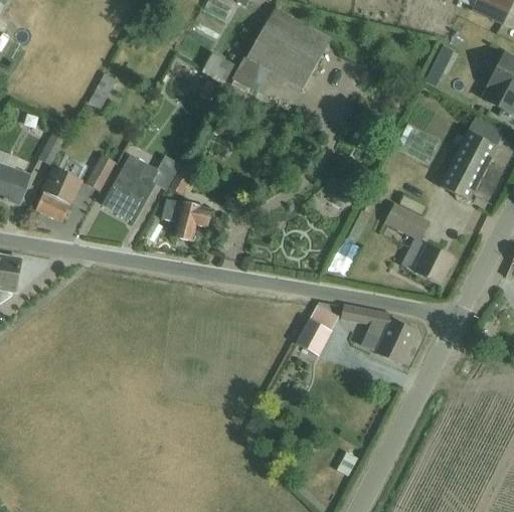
[(209,0),(206,6),(229,18),(236,3),(230,0),(209,0)]
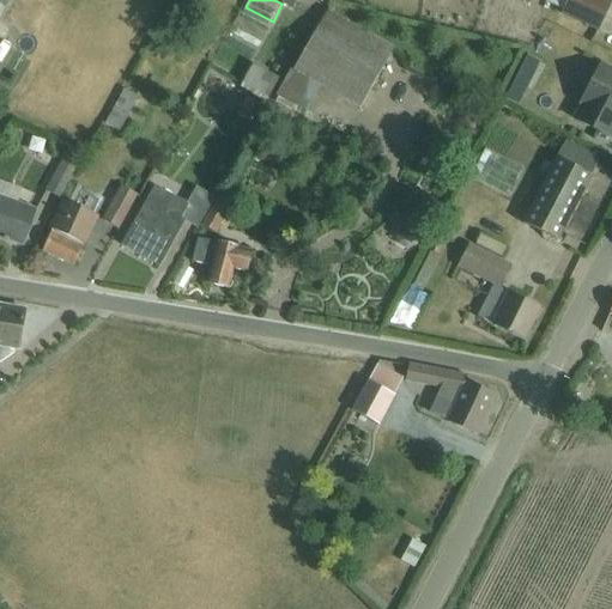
[(568,0),(563,12),(598,28),(611,0),(568,0)]
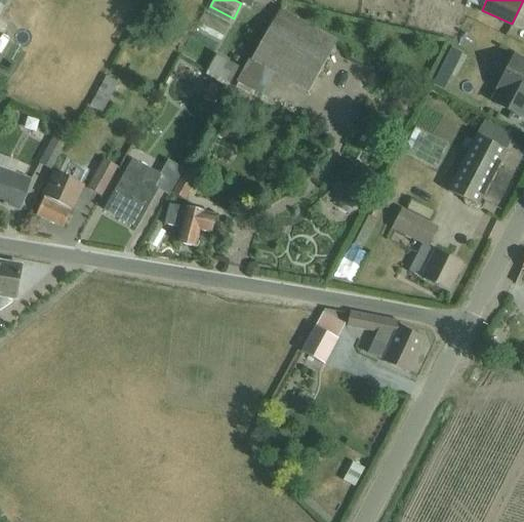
[(218,41),(233,23),(212,7),(198,26),(218,41)]
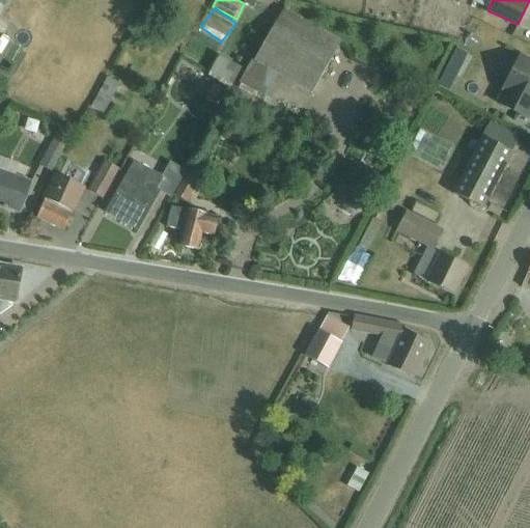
[(312,92),(341,42),(283,8),(242,81),(263,93),(276,72),(312,92)]
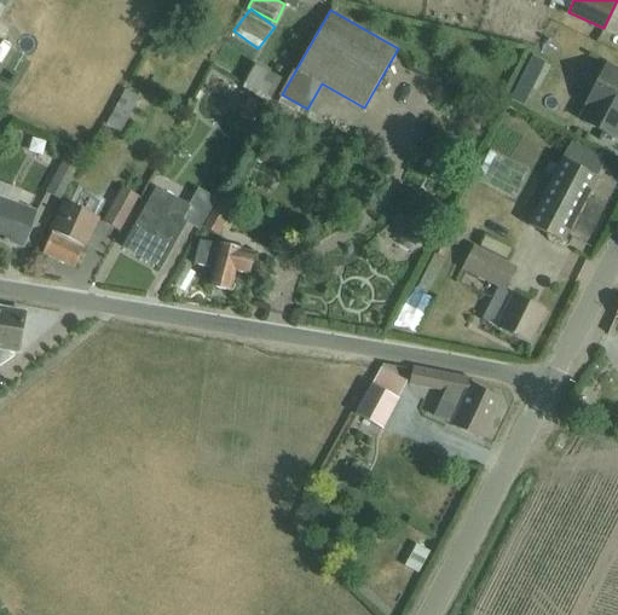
[(533,96),(549,53),(535,48),(520,91),(533,96)]
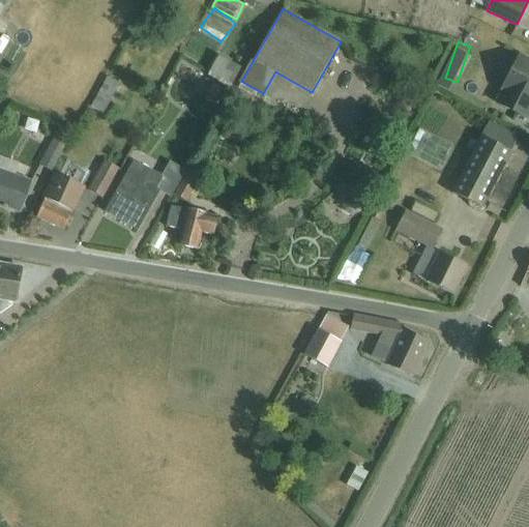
[(209,69),(232,82),(241,65),(218,53),(209,69)]
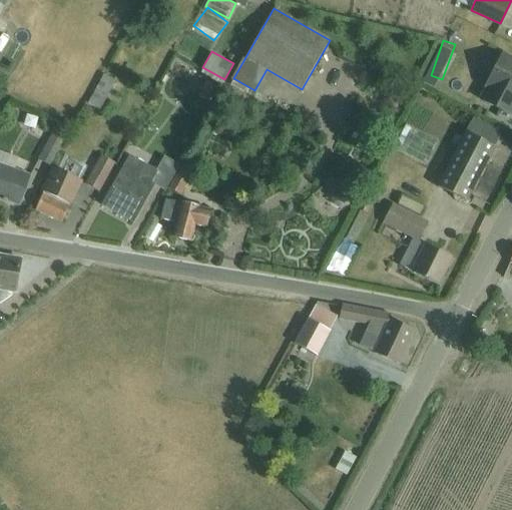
[(511,56),(503,52),(495,68),(486,84),(487,85),(484,91),(481,97),(511,112),(511,56)]
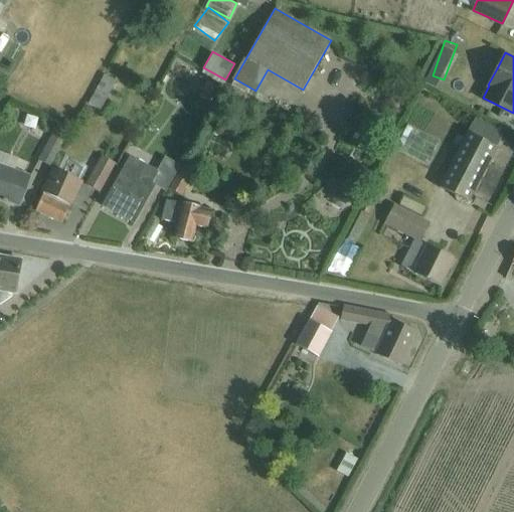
[(102,76),(89,102),(101,109),(114,82),(102,76)]
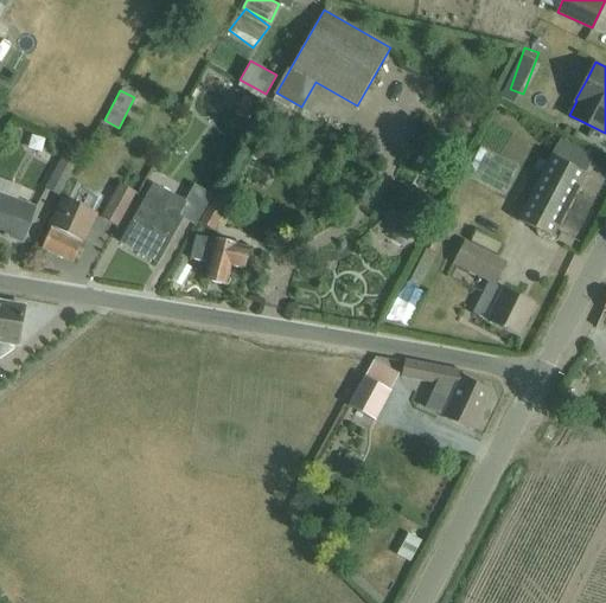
[(235,114),(248,121),(259,101),(247,94),(235,114)]
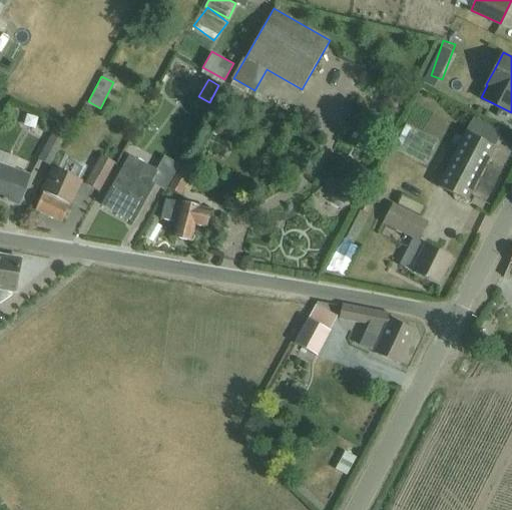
[(428,128),(433,119),(416,109),(399,139),(430,156),(441,135),(428,128)]
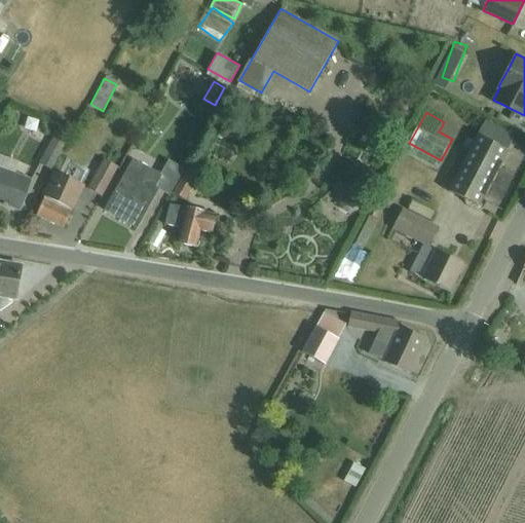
[(39,161),(51,169),(72,131),(60,124),(39,161)]
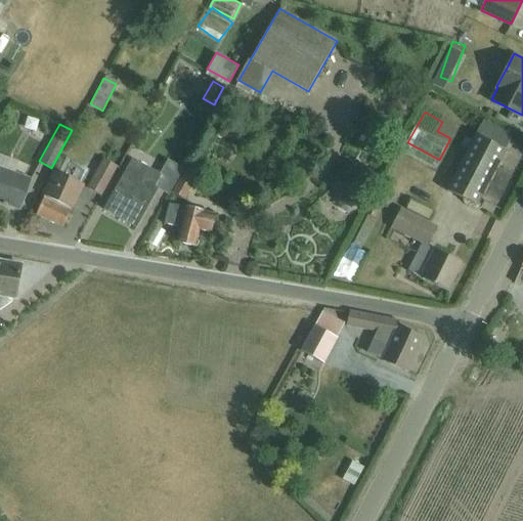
[(446,188),(453,191),(475,203),(504,147),(475,132),(446,188)]
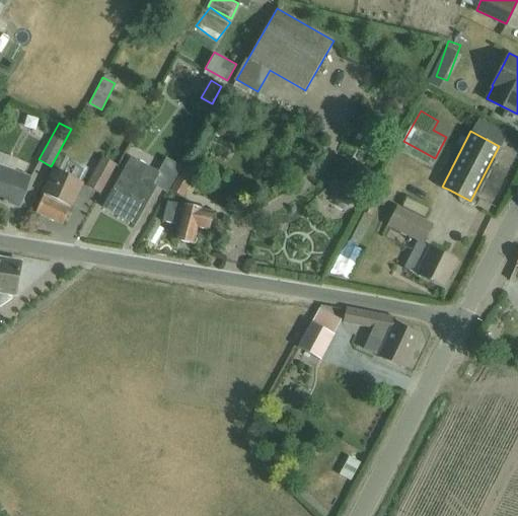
[(87,185),(100,192),(117,163),(103,155),(87,185)]
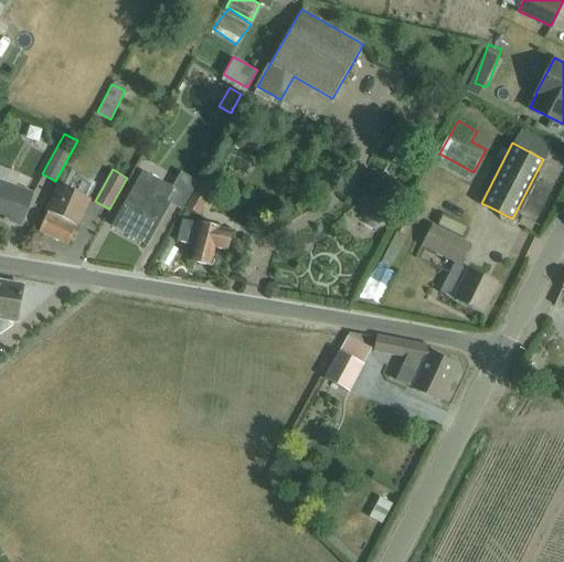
[(182,208),(198,180),(181,171),(173,187),(158,178),(156,182),(140,173),(113,225),(147,244),(170,201),(182,208)]
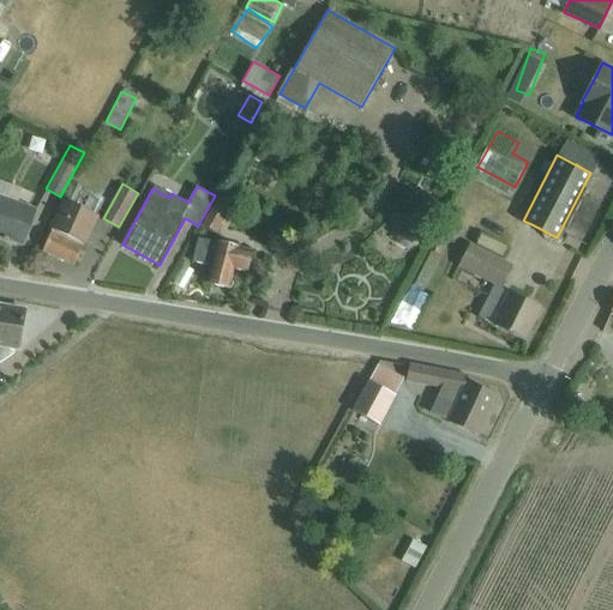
[(238,195),(235,193),(223,186),(203,221),(218,229),(238,195)]
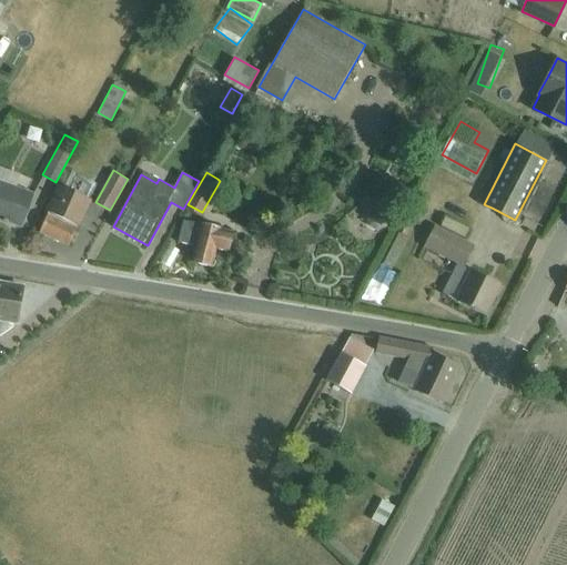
[(0,218),(22,226),(34,193),(0,180),(0,218)]
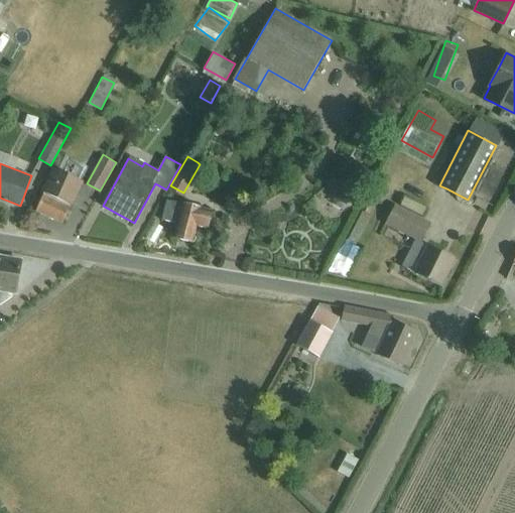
[(55,168),(36,210),(62,222),(82,180),(55,168)]
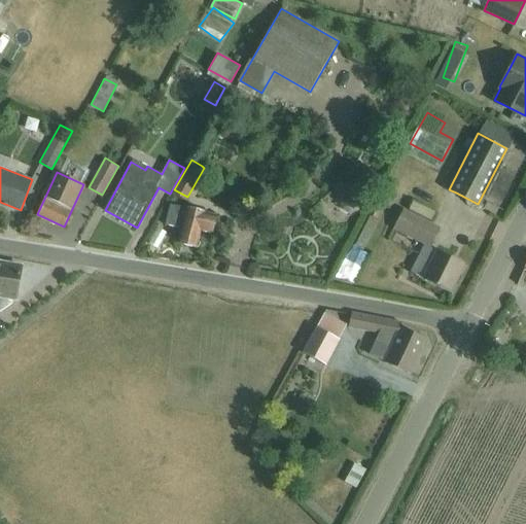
[(171,203),(166,222),(178,226),(181,226),(178,241),(197,246),(201,229),(207,231),(212,232),(216,214),(171,203)]
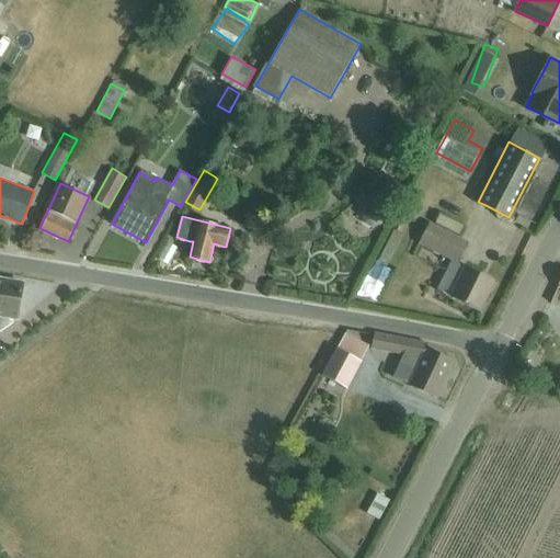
[(459,262),(469,242),(430,223),(420,242),(452,259),(459,263),(459,262)]
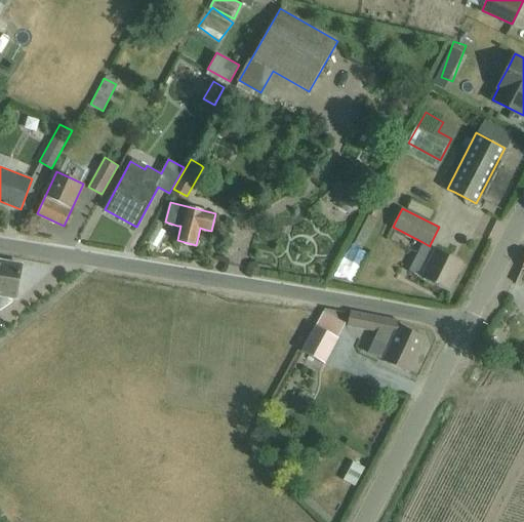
[(362,245),(376,218),(367,214),(354,241),(362,245)]
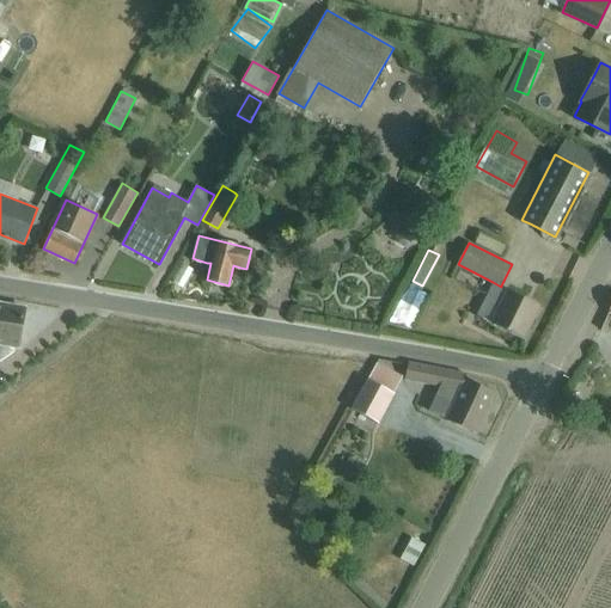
[(493,282),(477,313),(493,321),(492,321),(525,338),(542,306),(508,289),(501,286),(501,287),(493,282)]
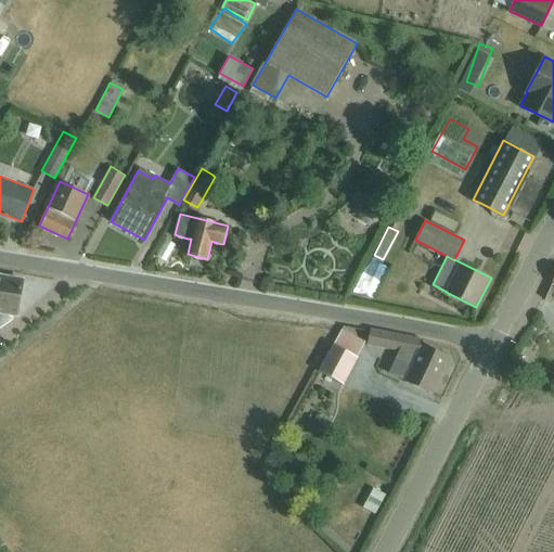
[(0,274),(0,325),(1,325),(13,318),(14,312),(16,313),(23,279),(0,274)]
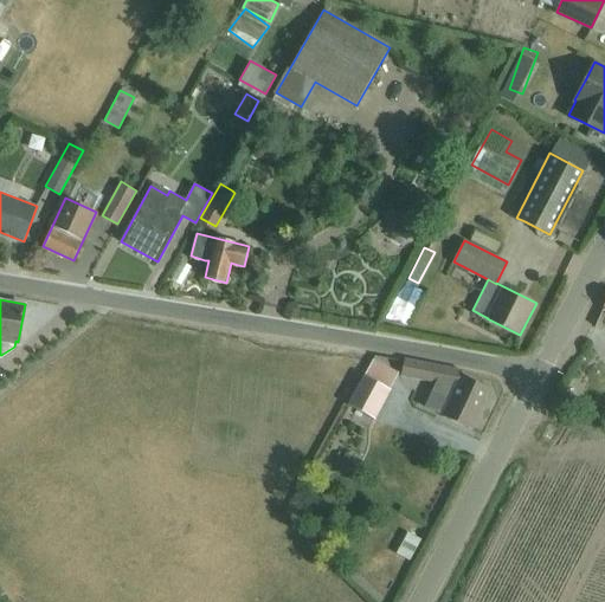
[(403,374),(436,381),(431,390),(448,399),(441,414),(472,428),(490,390),(461,376),(462,370),(405,358),(403,374)]
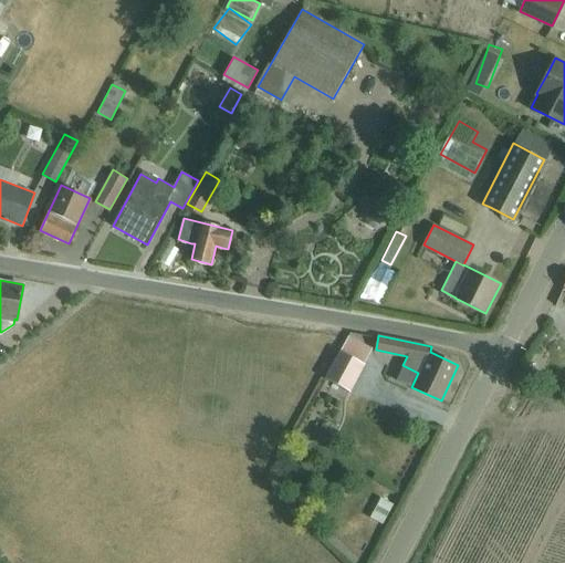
[(325,377),(351,391),(365,364),(341,351),(325,377)]
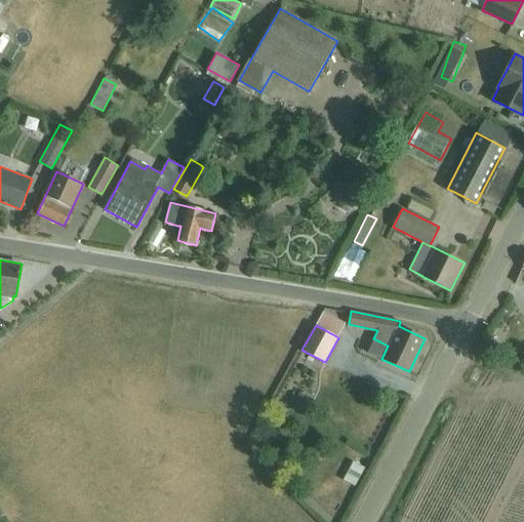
[(365,466),(353,459),(344,478),(355,484),(365,466)]
